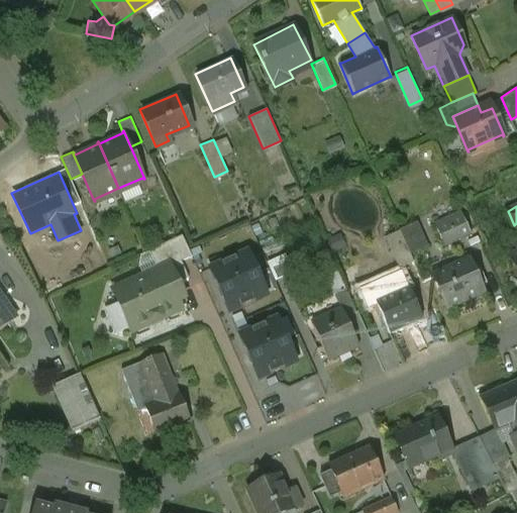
[(457,212),(434,224),(444,244),(468,233),(457,212)]
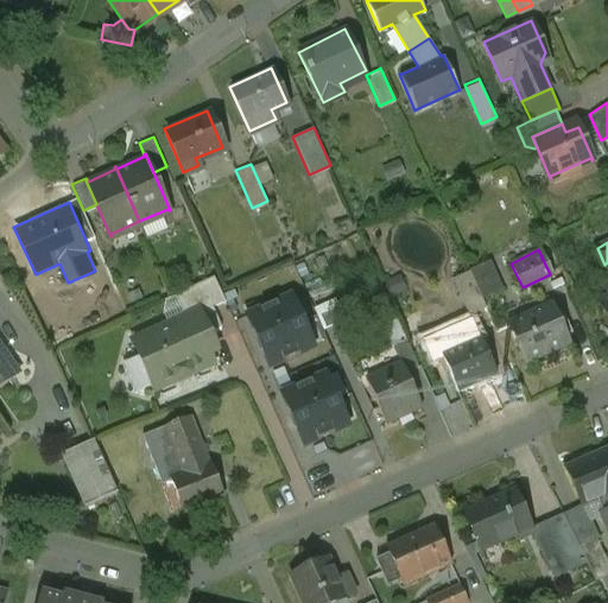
[(469,268),(453,277),(468,311),(485,303),(469,268)]
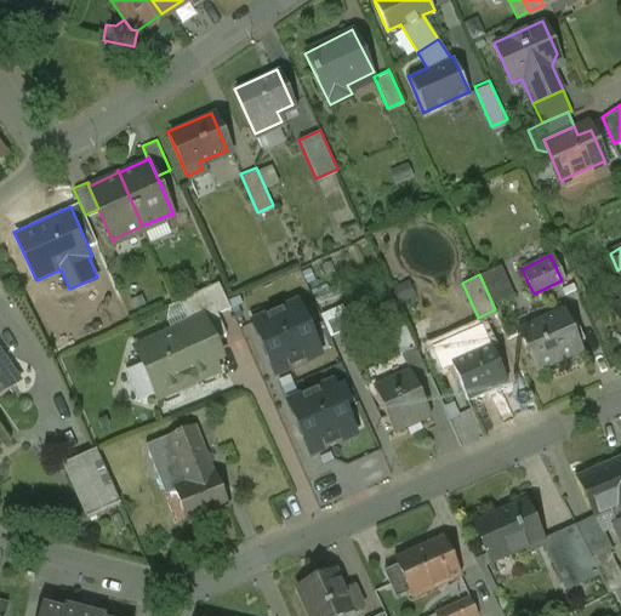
[(218,280),(178,297),(191,323),(204,317),(212,337),(226,331),(217,311),(231,304),(218,280)]
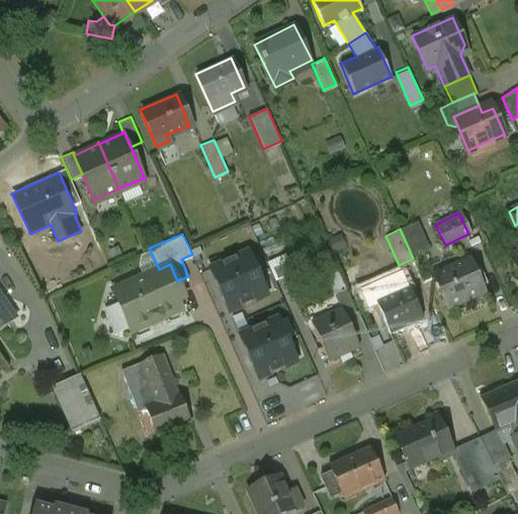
[(221,288),(257,272),(248,251),(210,267),(217,279),(221,288)]
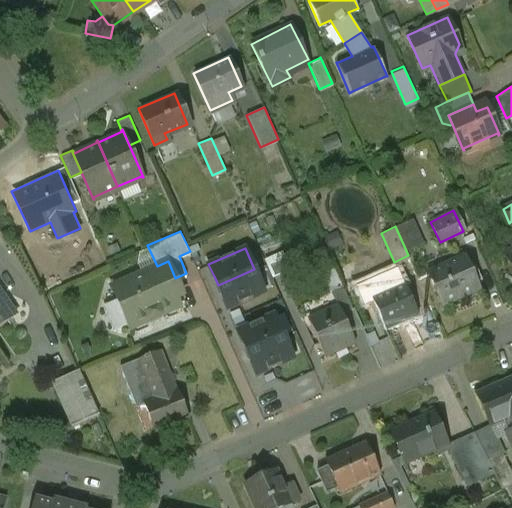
[(465,255),(428,272),(442,303),(479,286),(465,255)]
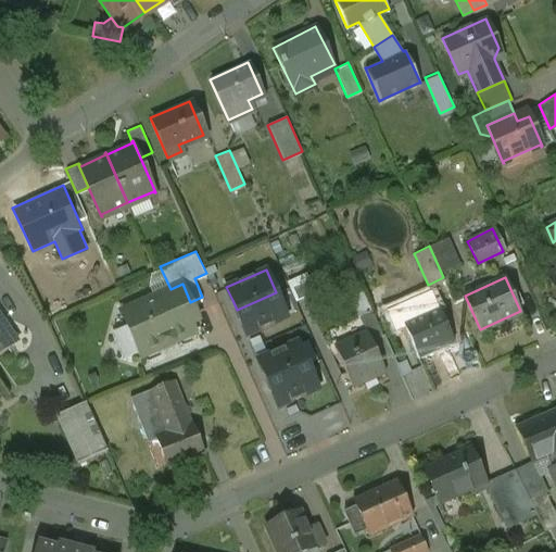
[(171,289),(123,311),(141,352),(192,329),(182,309),(191,304),(190,302),(182,284),(171,289)]
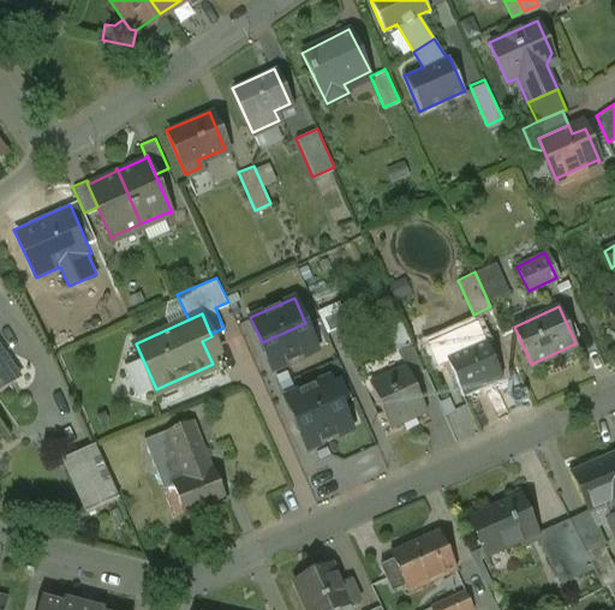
[(317,350),(305,323),(262,342),(268,354),(274,369),(317,350)]
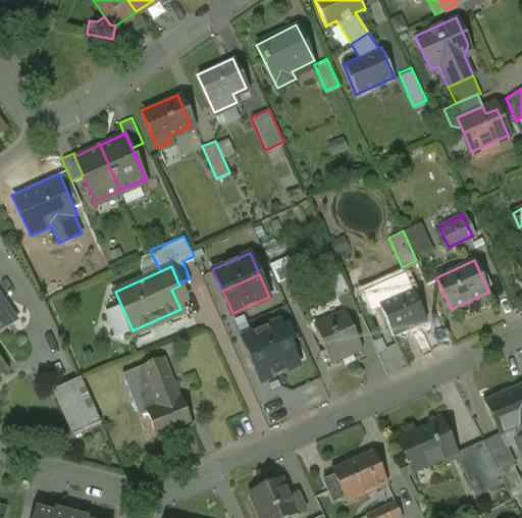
[(412,290),(379,304),(392,332),(424,318),(412,290)]
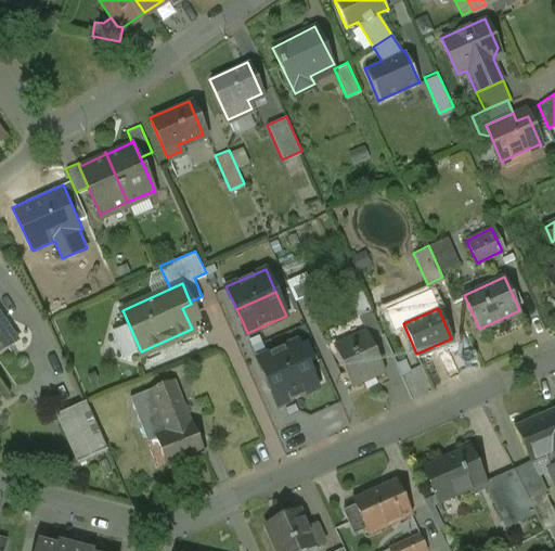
[(383,334),(372,309),(361,314),(366,329),(368,329),(372,338),(383,334)]
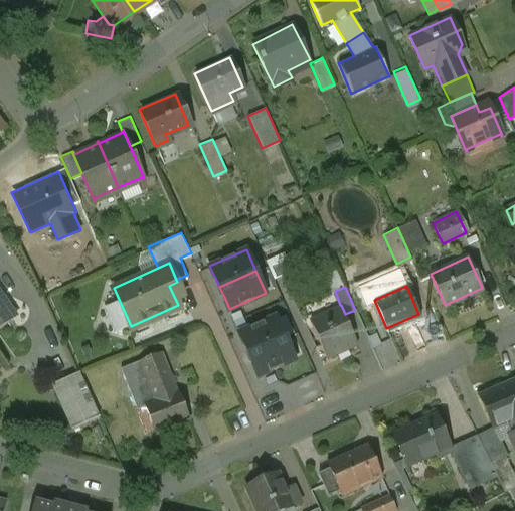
[(0,325),(16,315),(0,291),(0,325)]
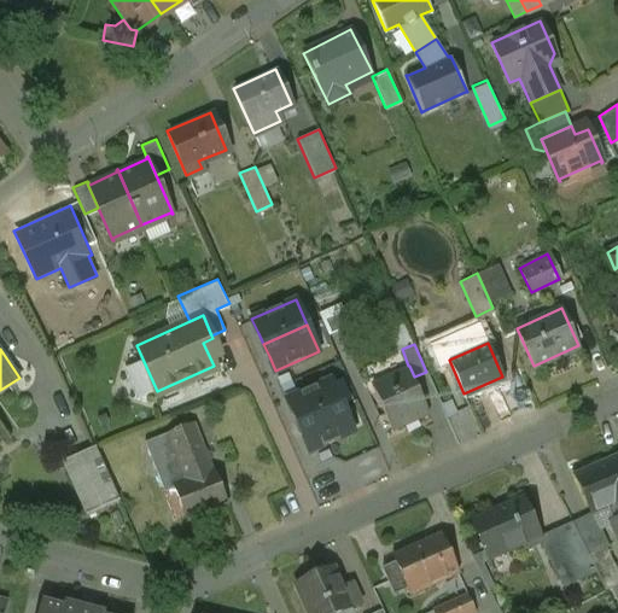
[(408,366),(377,379),(396,426),(429,412),(414,377),(409,366),(408,366)]
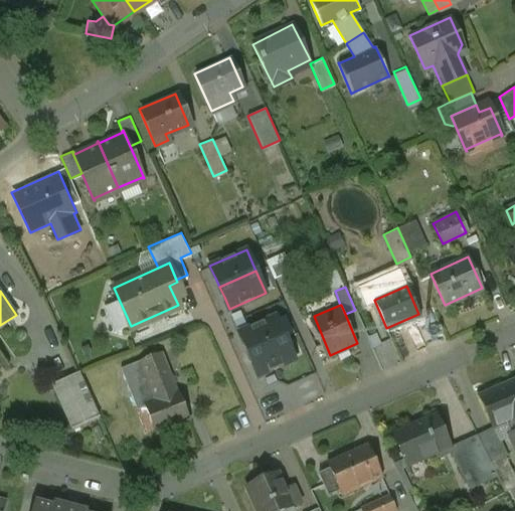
[(248,353),(286,337),(276,315),(239,331),(243,342),(248,353)]
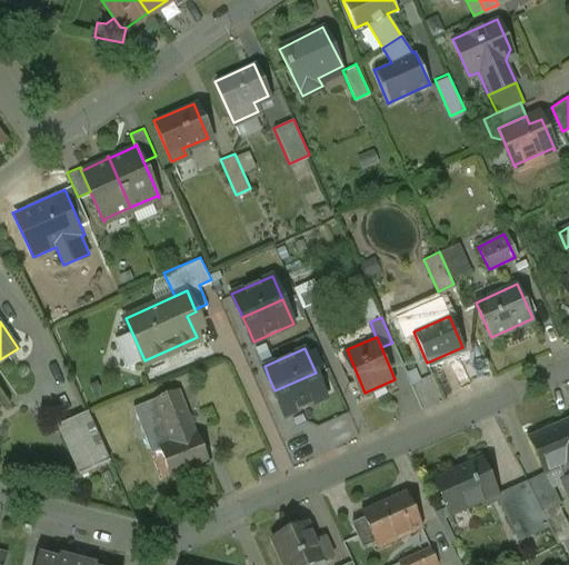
[(327,397),(316,373),(275,390),(280,402),(286,415),(327,397)]
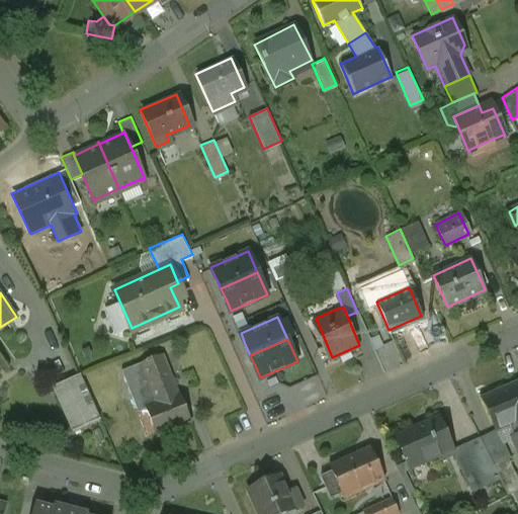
[(162,353),(120,369),(148,438),(190,421),(179,392),(177,393),(162,353)]
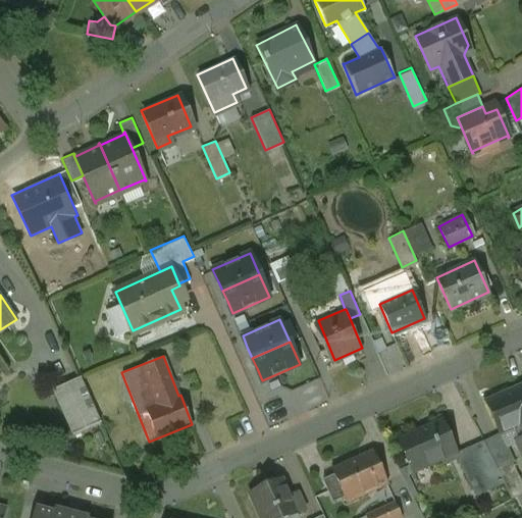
[(101,420),(81,375),(52,387),(72,433),(101,420)]
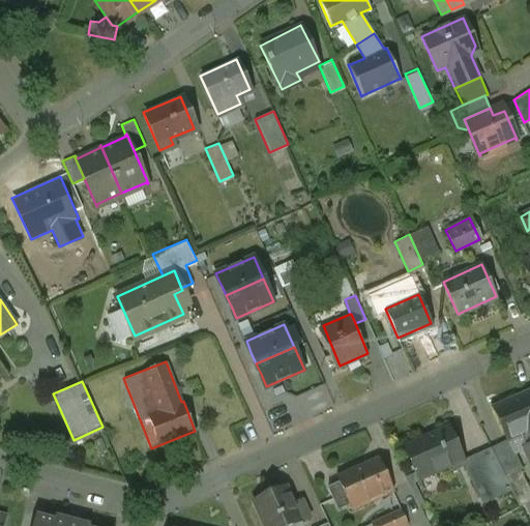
[(529,390),(493,406),(506,438),(508,437),(526,430),(529,427),(529,390)]
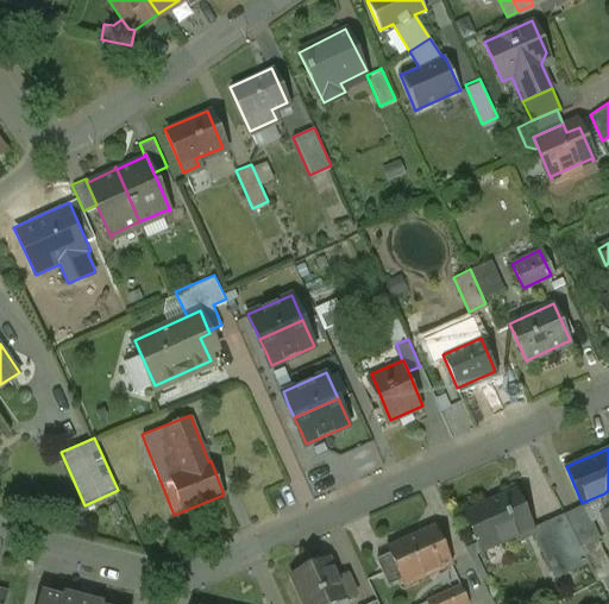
[(514,490),(464,511),(481,548),(513,534),(516,541),(533,533),(529,527),(531,527),(514,490)]
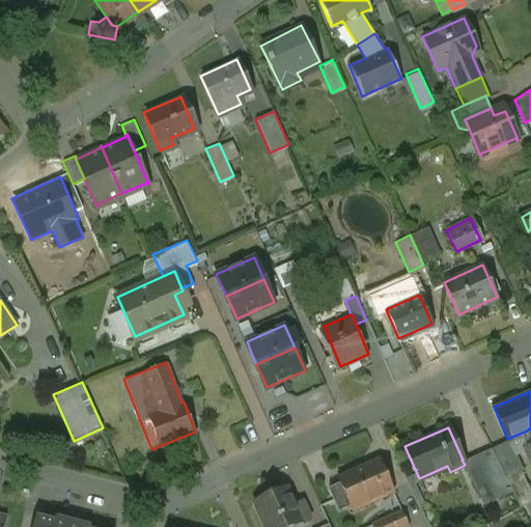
[(507,439),(491,446),(505,475),(520,468),(521,469),(523,468),(509,438),(507,439)]
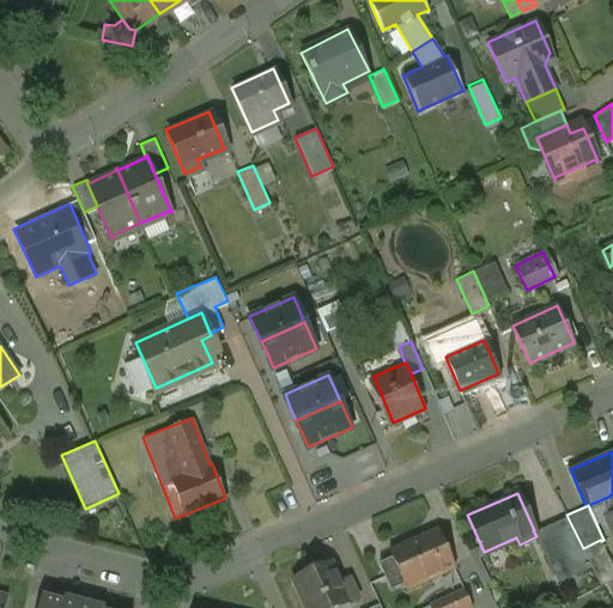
[(534,530),(533,530),(536,536),(552,569),(570,561),(569,559),(584,552),(582,548),(583,548),(566,515),(534,530)]
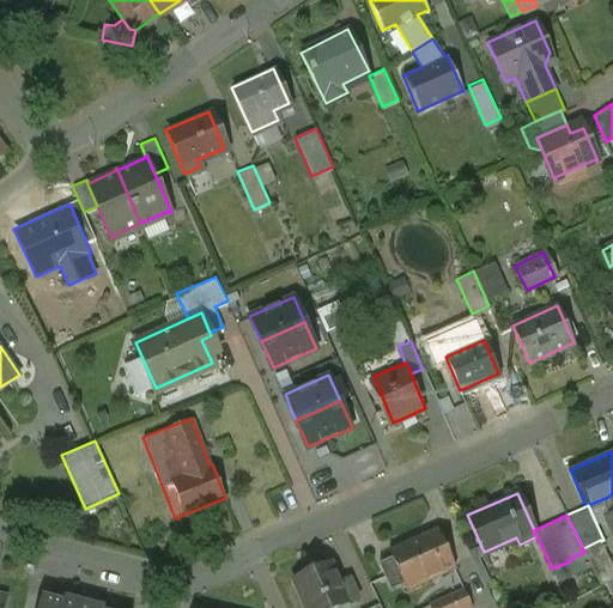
[(437,528),(389,549),(406,587),(454,565),(437,528)]
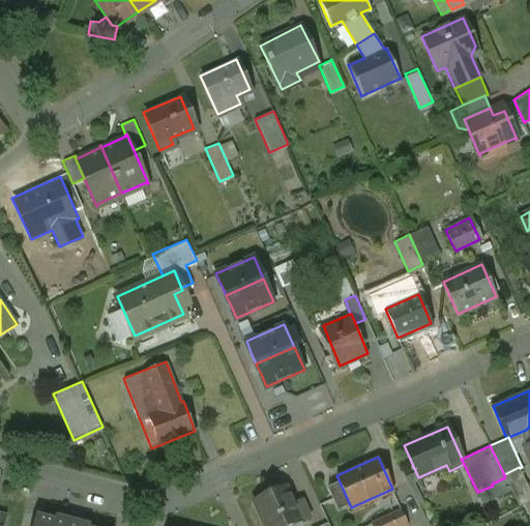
[(519,467),(504,474),(520,504),(529,498),(529,489),(520,468),(519,467)]
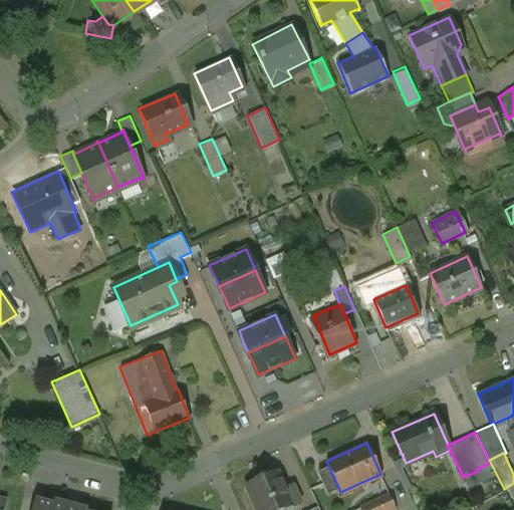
[(490,463),(477,469),(478,471),(483,480),(495,474),(503,490),(504,489),(489,460),(488,460),(490,463)]
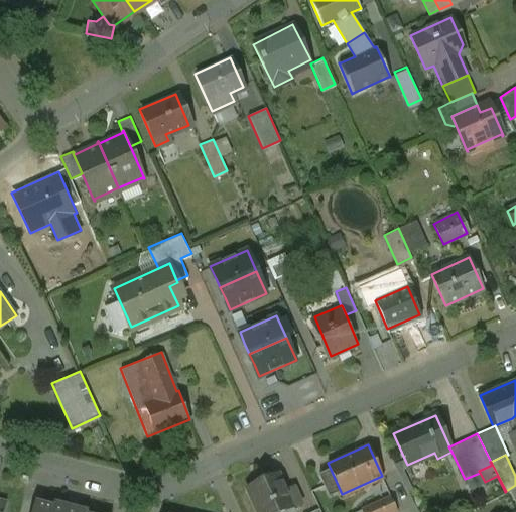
[(277,472),(246,486),(257,511),(294,511),(292,507),(301,503),(293,485),(284,489),(277,472)]
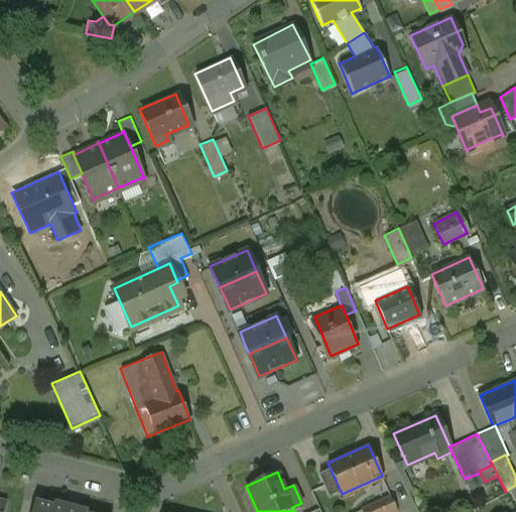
[(390,495),(361,508),(362,511),(393,511),(397,510),(390,495)]
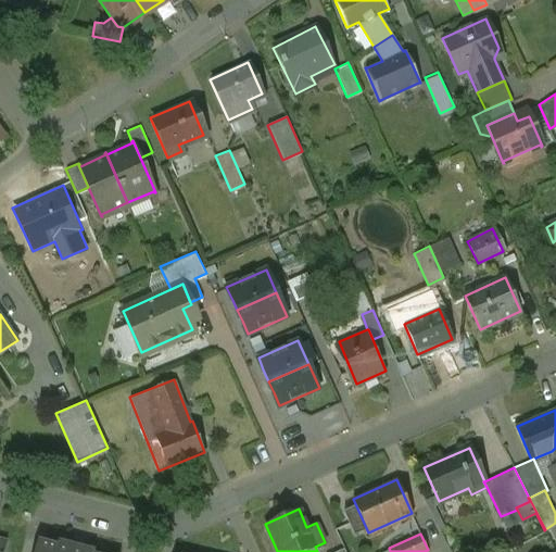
[(92,551),(95,549),(58,540),(57,543),(37,539),(34,551),(92,551)]
